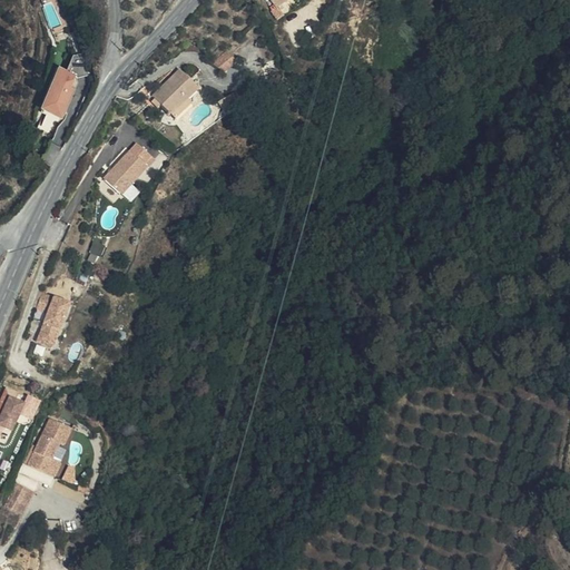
[(229,50),(215,64),(224,74),(238,60),(229,50)]
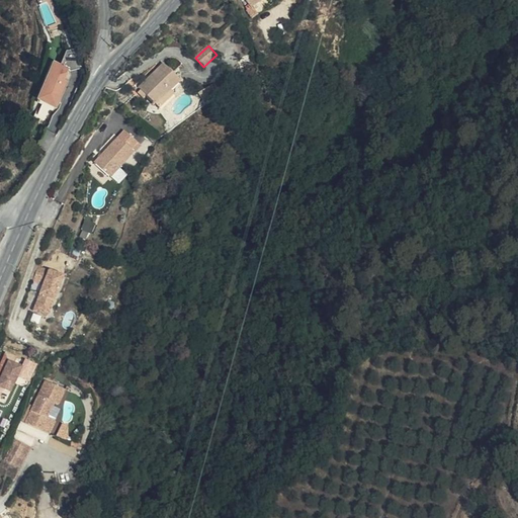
[(54,62),(37,100),(58,108),(72,76),(71,72),(82,69),(77,49),(67,52),(62,65),(54,62)]
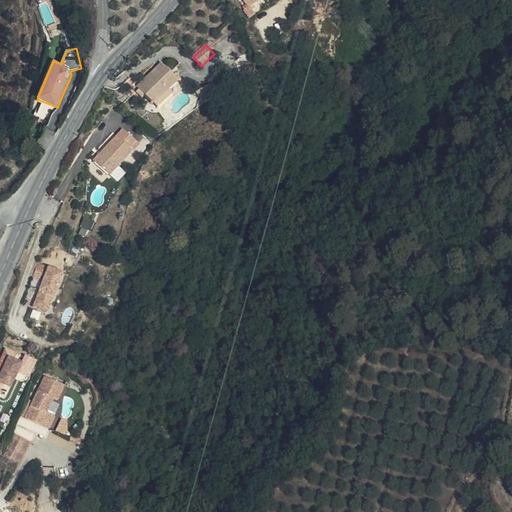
[(140,88),(145,93),(154,102),(168,88),(178,78),(163,62),(139,86),(140,88)]
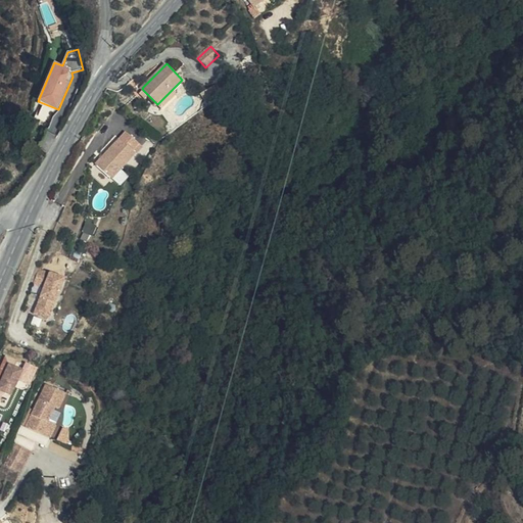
[(145,98),(148,95),(143,90),(140,93),(145,98)]
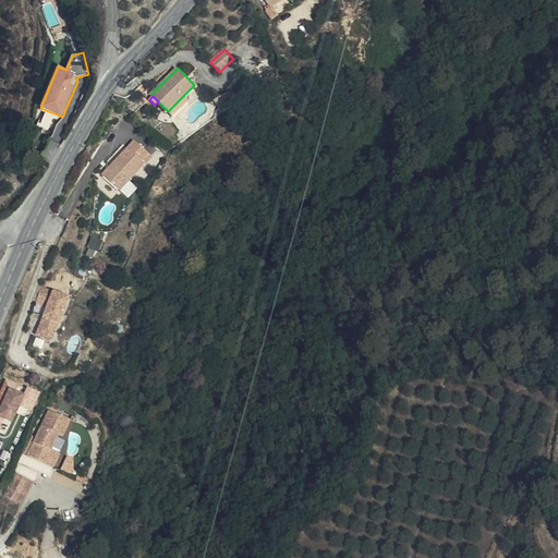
[(183,96),(168,111),(172,114),(187,100),(183,96)]
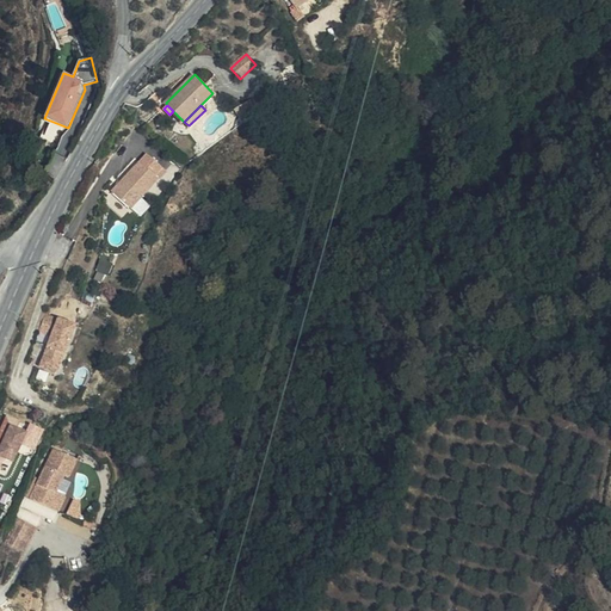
[(161,176),(142,159),(115,189),(134,205),(161,176)]
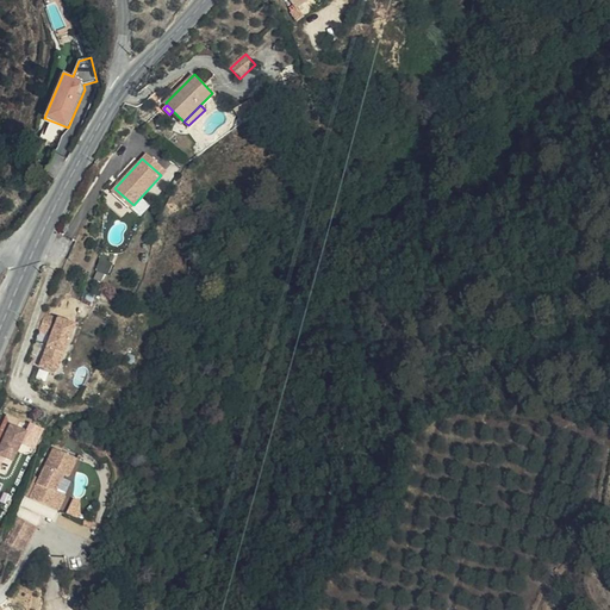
[(76,324),(48,312),(41,329),(53,335),(49,346),(64,353),(76,324)]
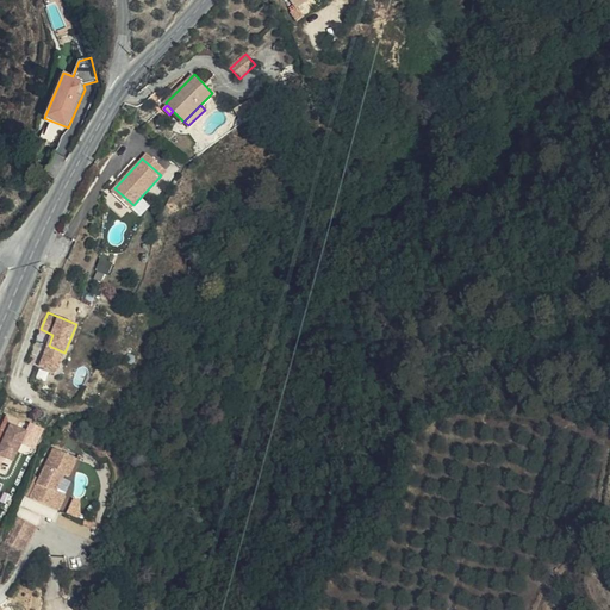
[(64,353),(49,346),(41,363),(57,371),(64,353)]
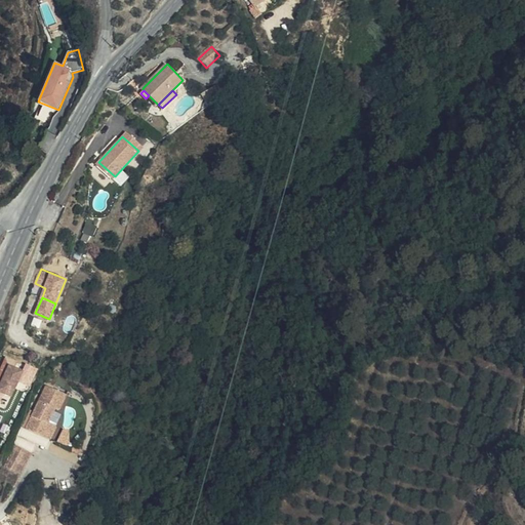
[(24,371),(9,365),(0,387),(0,391),(12,396),(24,371)]
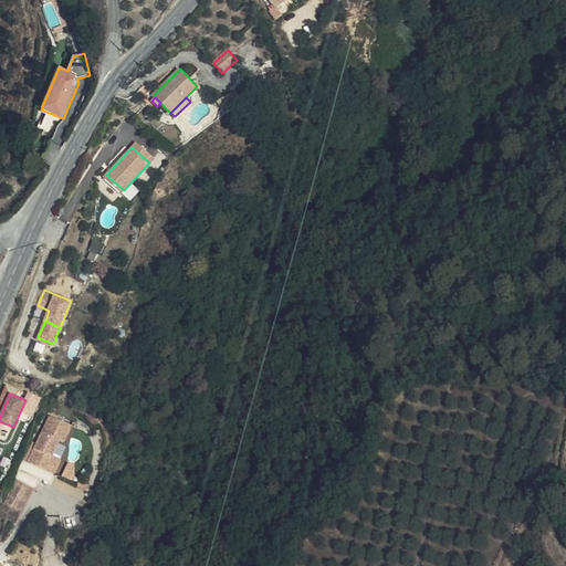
[(46,468),(53,454),(60,438),(64,440),(72,423),(52,413),(30,460),(46,468)]
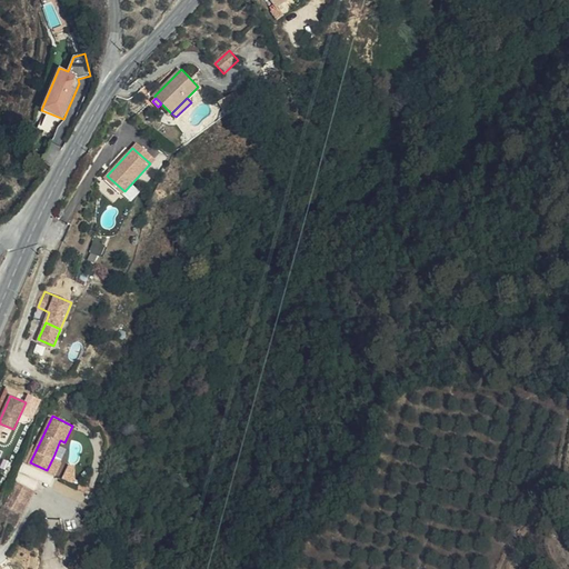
[(62,461),(53,457),(47,470),(55,475),(62,461)]
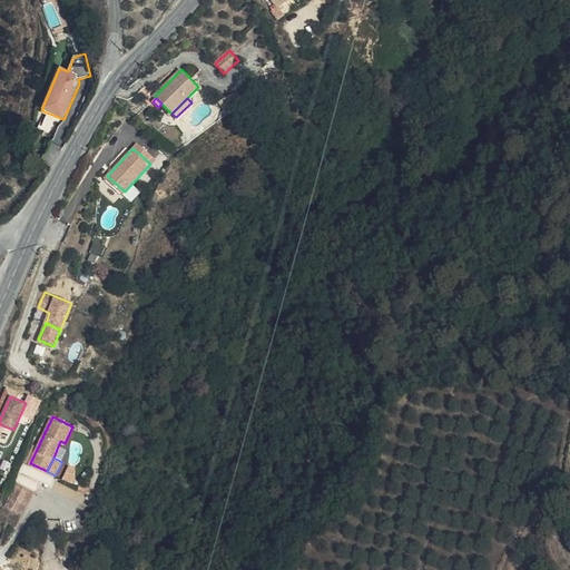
[(72,482),(78,468),(69,464),(62,478),(72,482)]
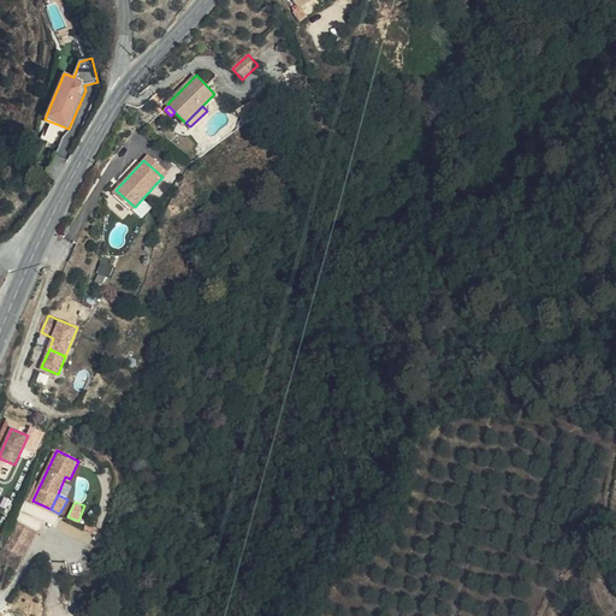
[(9,546),(28,555),(40,529),(21,521),(9,546)]
